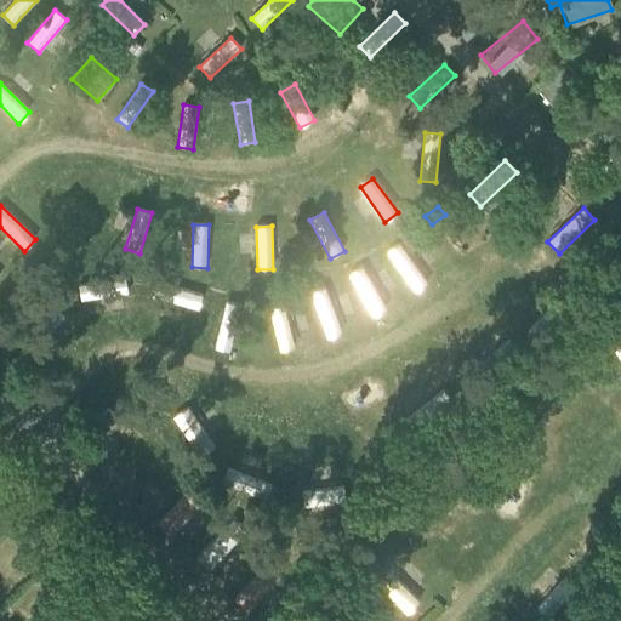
[(427,284),(399,244),(387,252),(415,292),(427,284)]
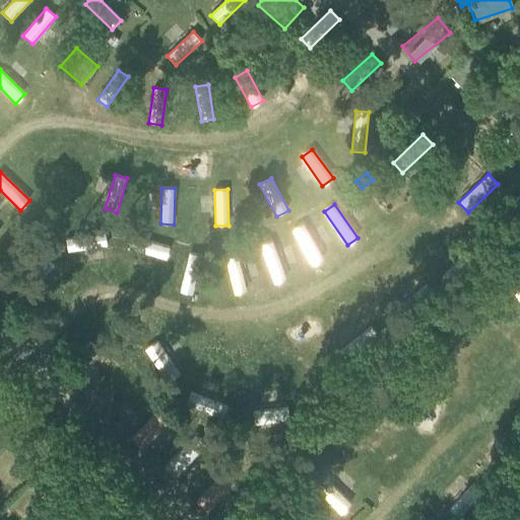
[(519,241),(519,221),(498,242),(507,253),(519,241)]
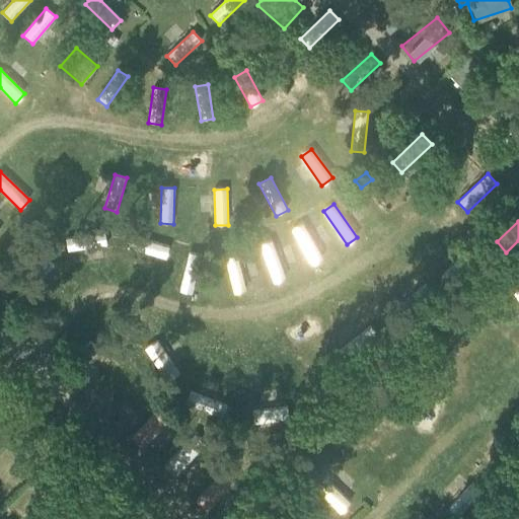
[(323,258),(303,223),(292,230),(312,266),(323,258)]
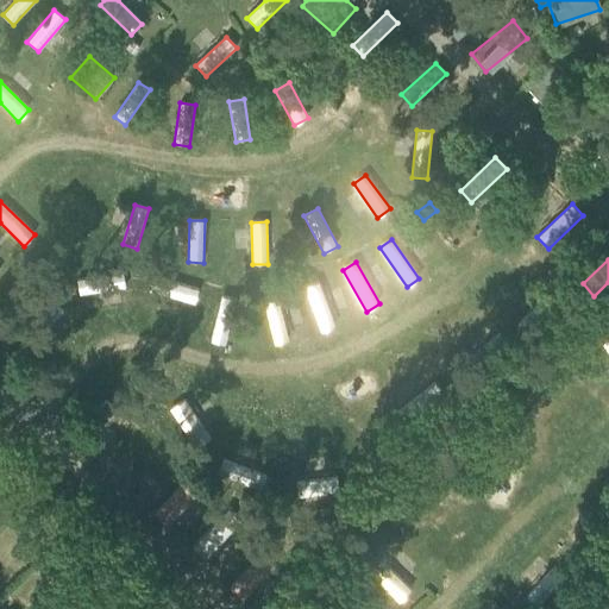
[(124,274),(77,280),(80,296),(126,289),(124,274)]
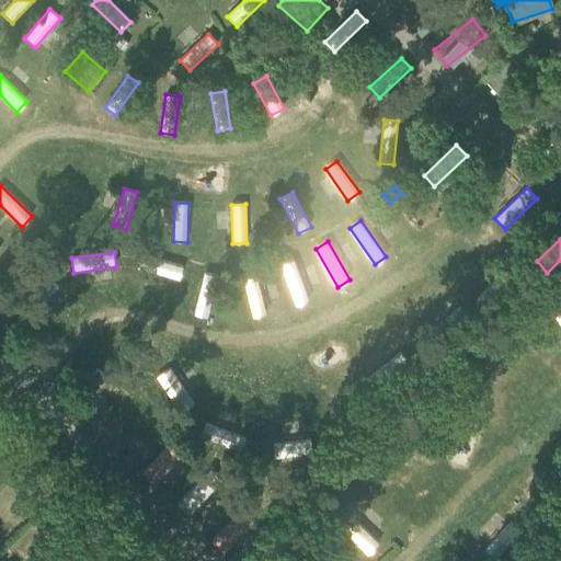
[(184,266),(142,254),(138,270),(180,282),(184,266)]
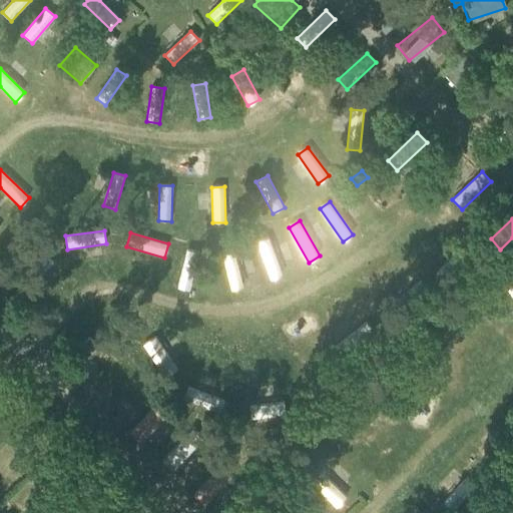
[(282,276),(269,237),(257,242),(271,280),(282,276)]
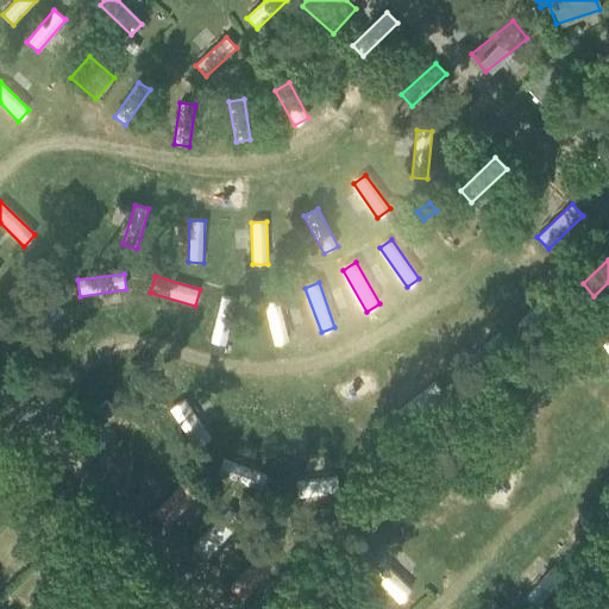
[(566,305),(557,292),(520,321),(529,334),(566,305)]
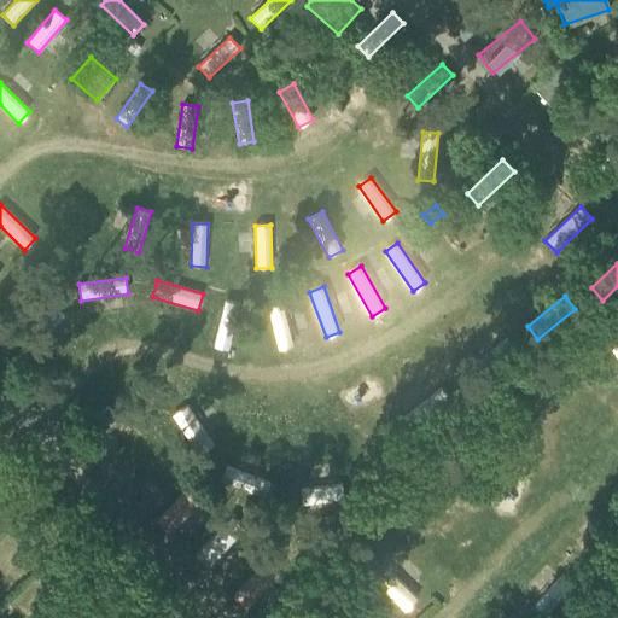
[(293,347),(283,299),(267,303),(278,350),(293,347)]
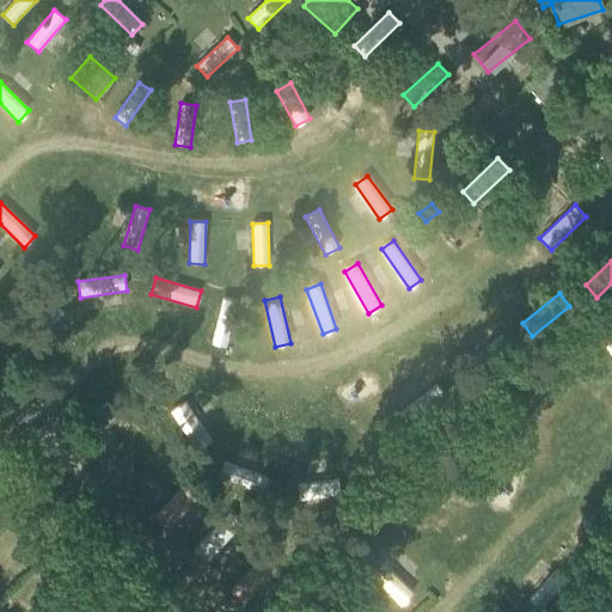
[(226,348),(238,301),(224,298),(212,344),(226,348)]
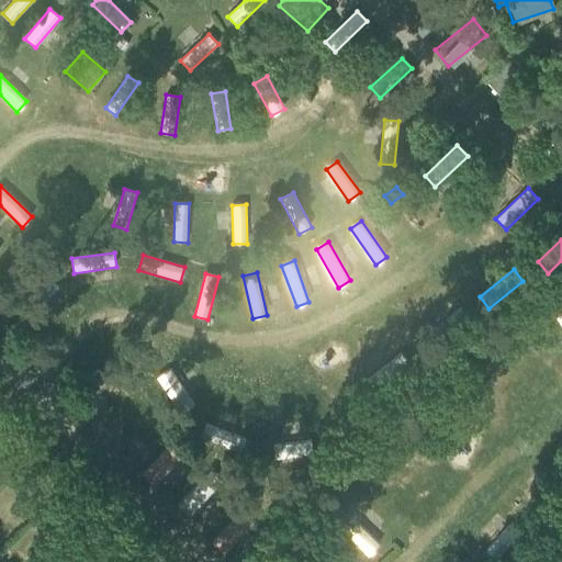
[(0,298),(11,288),(0,278),(0,298)]
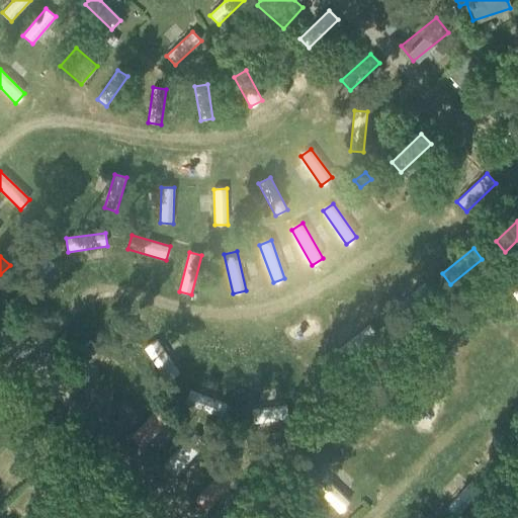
[(25,294),(55,265),(46,256),(16,285),(25,294)]
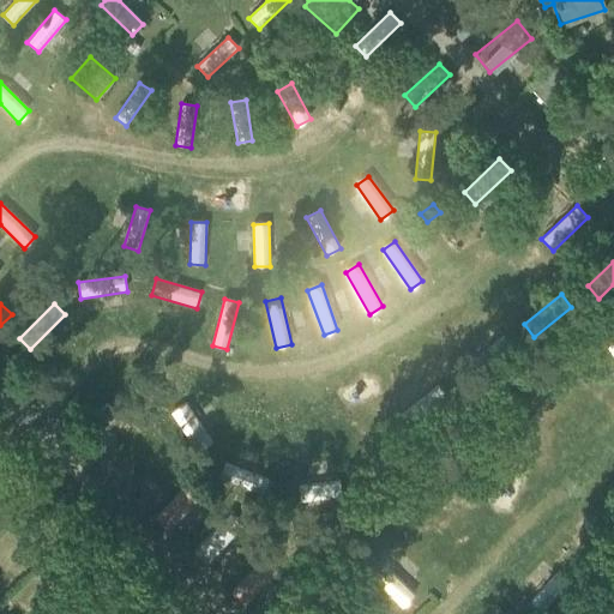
[(513,349),(504,337),(467,367),(476,379),(513,349)]
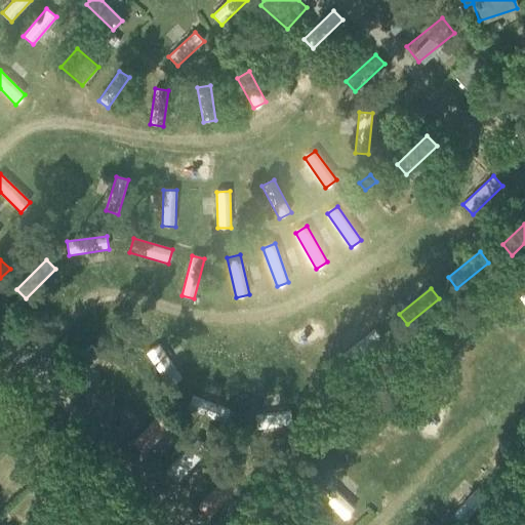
[(384,340),(375,329),(344,356),(352,366),(384,340)]
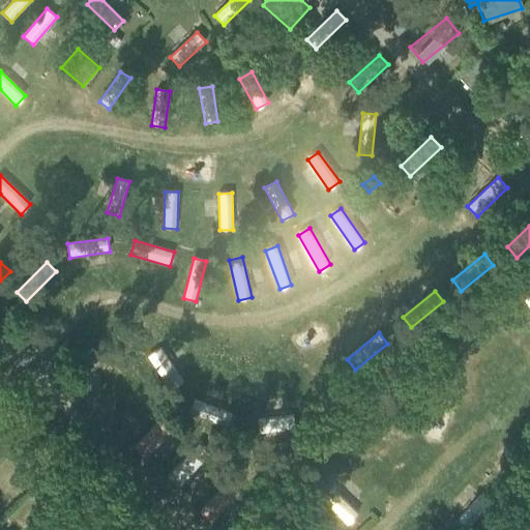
[(184,383),(162,348),(147,357),(170,391),(184,383)]
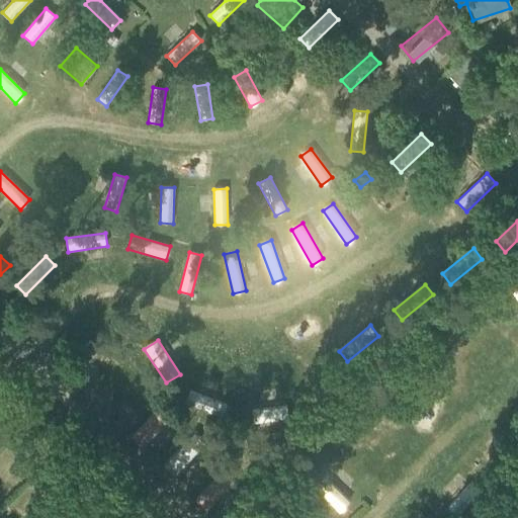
[(61,369),(71,379),(99,351),(89,341),(61,369)]
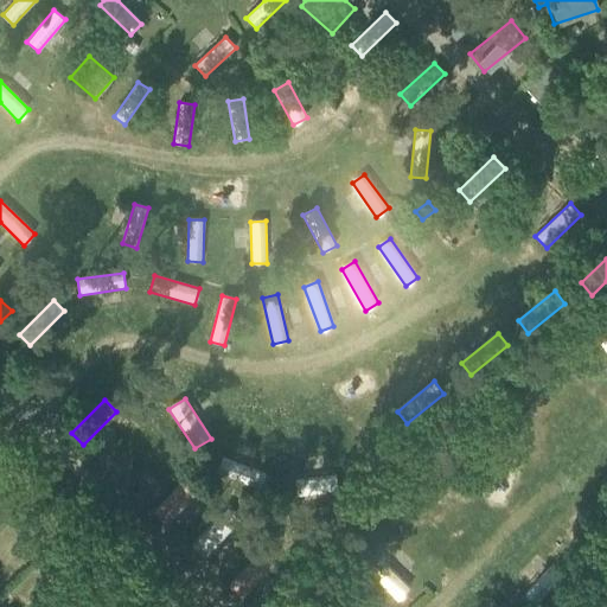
[(454,448),(443,439),(414,468),(425,478),(454,448)]
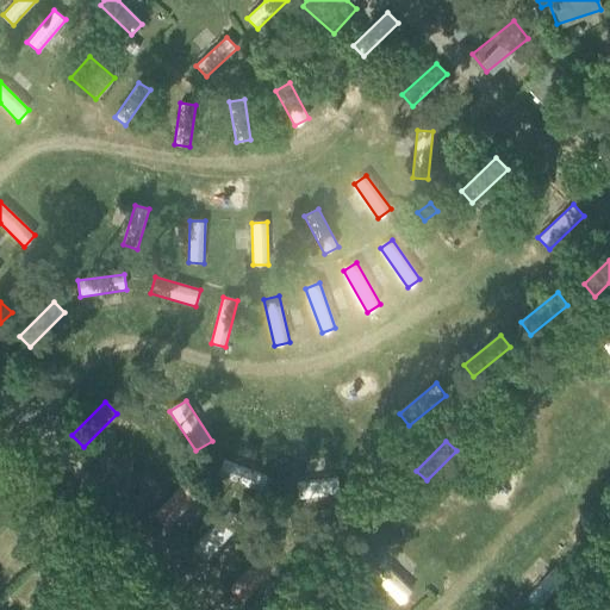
[(268,477),(225,461),(219,475),(262,492),(268,477)]
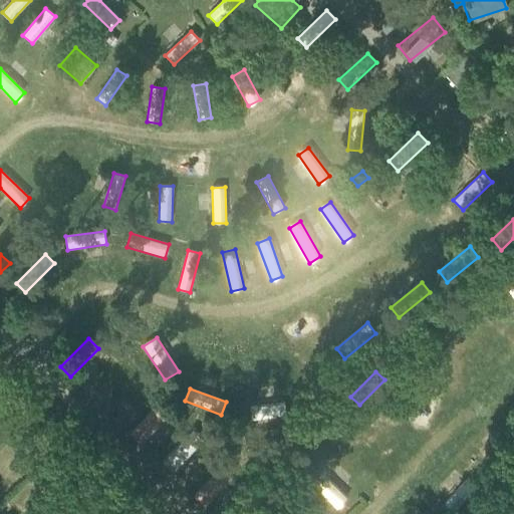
[(139,413),(124,400),(117,408),(133,421),(139,413)]
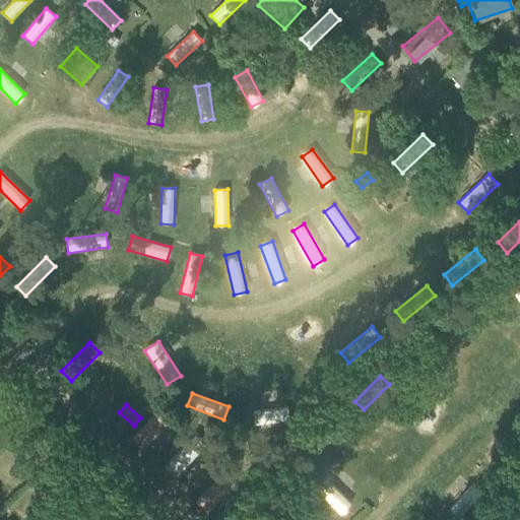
[(288,408),(253,411),(254,425),(289,421),(288,408)]
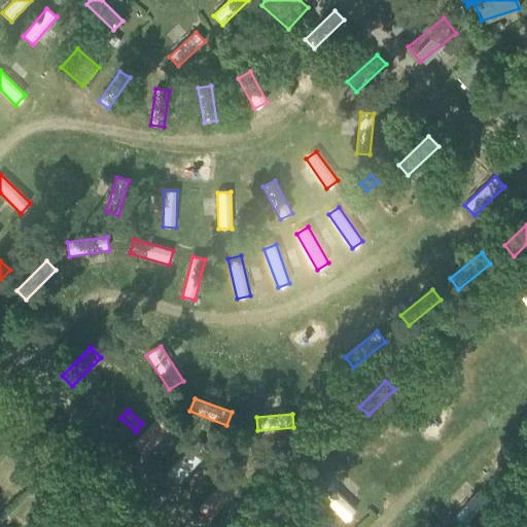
[(135,444),(146,455),(173,428),(161,416),(135,444)]
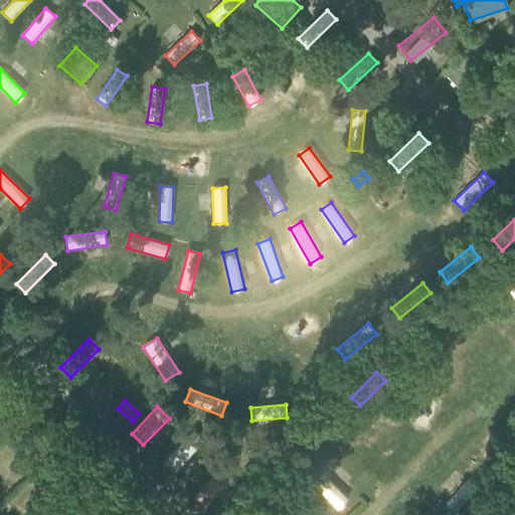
[(346,418),(337,409),(313,435),(322,444),(346,418)]
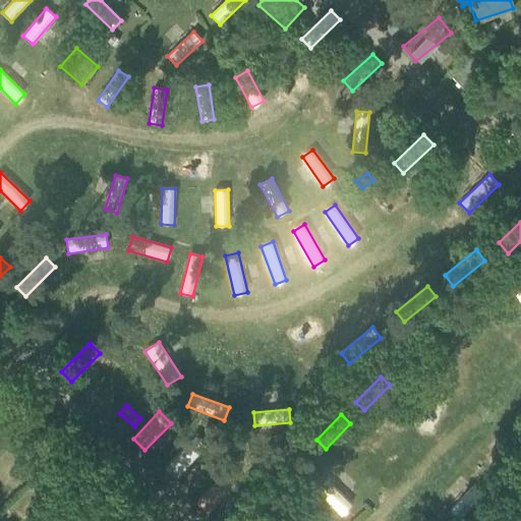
[(164,469),(176,479),(207,446),(194,436),(164,469)]
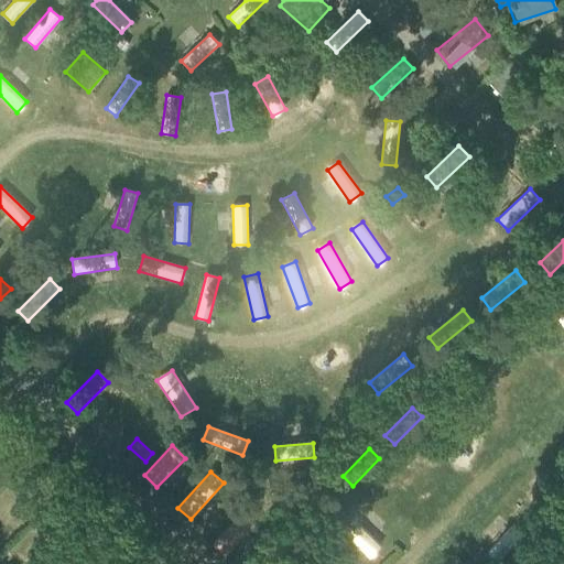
[(212,544),(224,556),(256,525),(243,513),(212,544)]
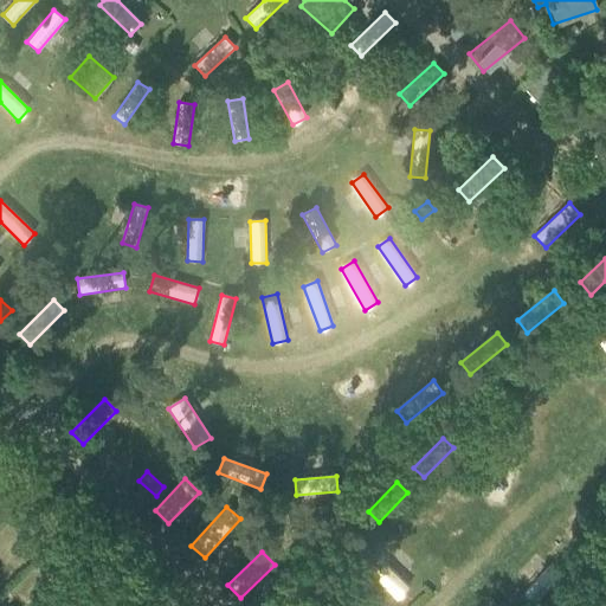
[(410,587),(376,554),(363,567),(397,600),(410,587)]
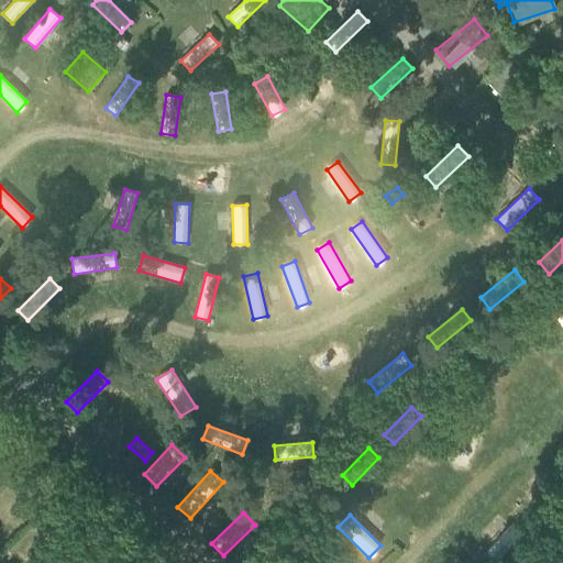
[(523,533),(514,525),(486,552),(496,561),(523,533)]
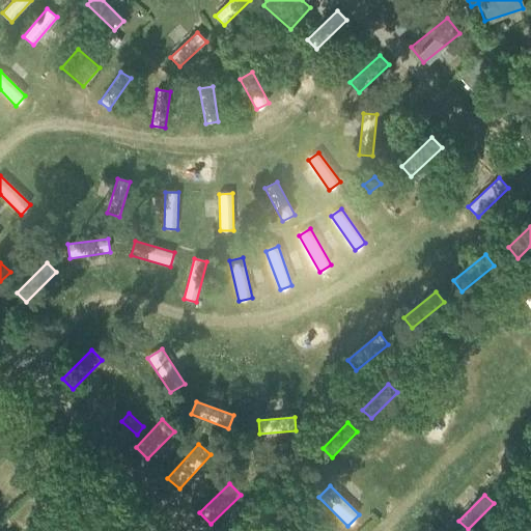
[(530,530),(522,520),(508,530),(530,530)]
